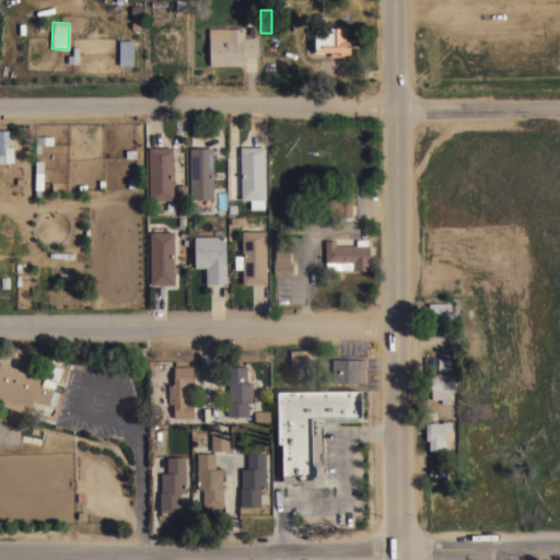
[(347,41),(349,39),(350,56),(329,56),(329,51),(323,51),(324,53),(314,54),(313,27),(347,26),(347,41)]
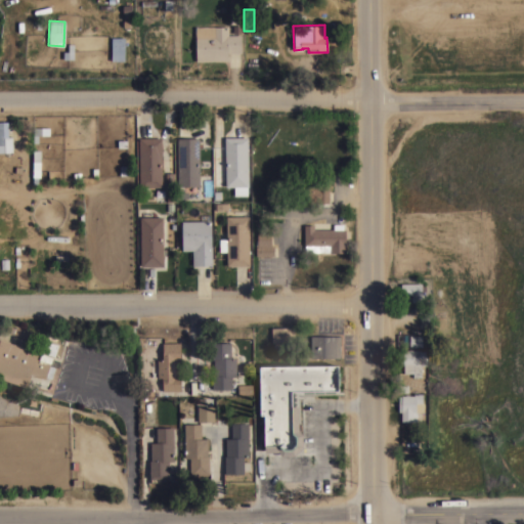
[(227,26),(228,35),(241,34),(242,52),(228,52),(228,59),(197,60),(195,27),(227,26)]
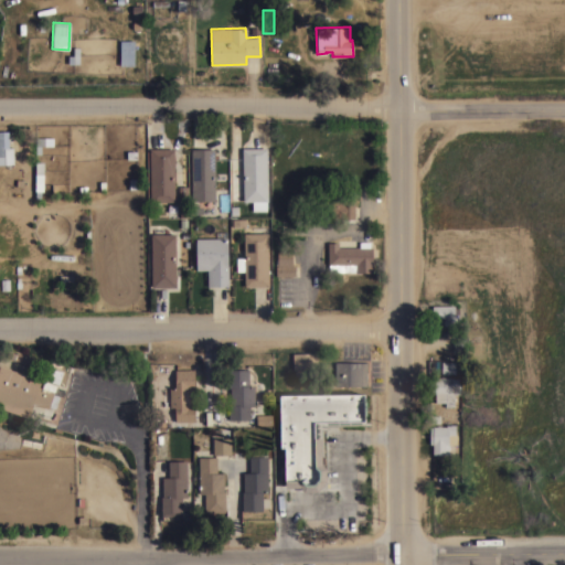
[(121,41),(132,41),(132,46),(138,46),(138,60),(132,60),(132,66),(121,66),(121,41)]
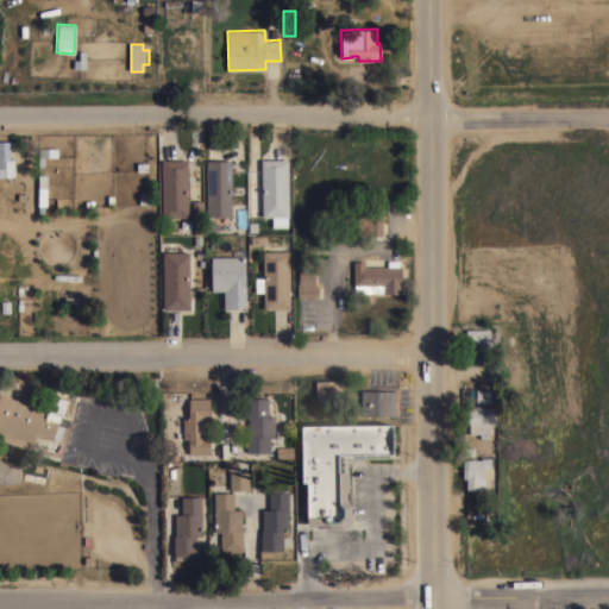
[(0,140),(4,140),(4,158),(14,158),(14,176),(0,176),(0,140)]
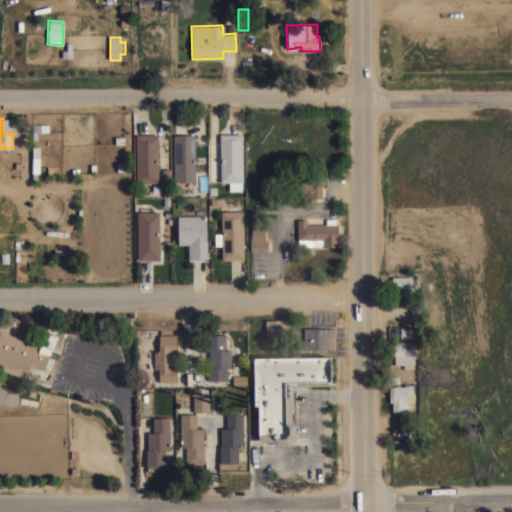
[(242,133),(242,182),(220,182),(219,134),(242,133)]
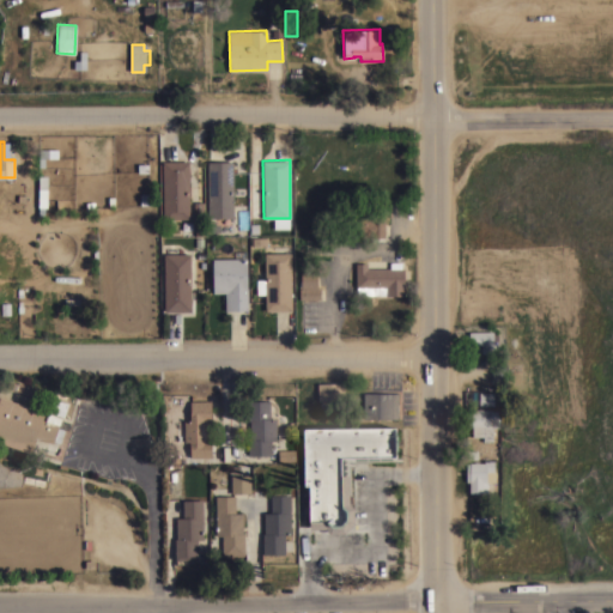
[(162,161),(188,161),(189,218),(163,218),(162,161)]
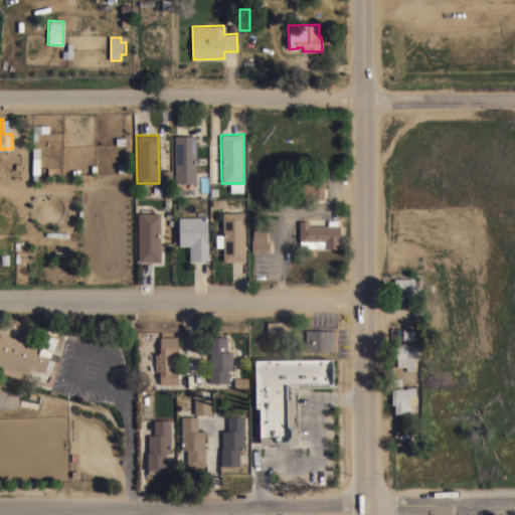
[(174,183),(174,136),(195,135),(196,183),(174,183)]
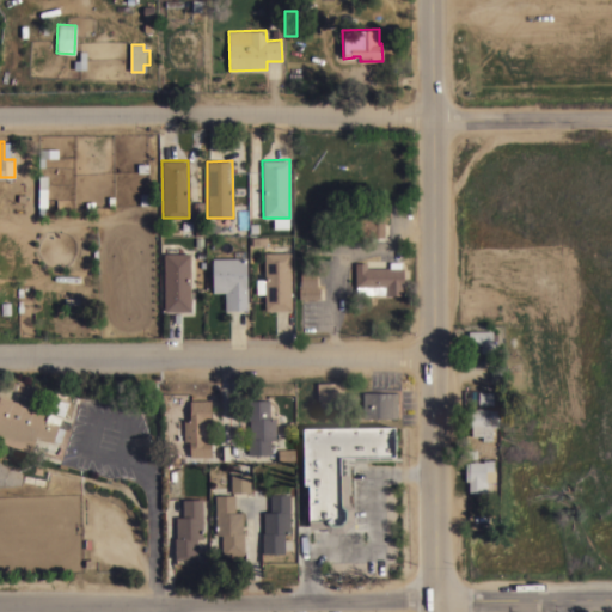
[(44,207),(44,215),(38,215),(38,207),(37,207),(38,175),(48,175),(47,207),(44,207)]
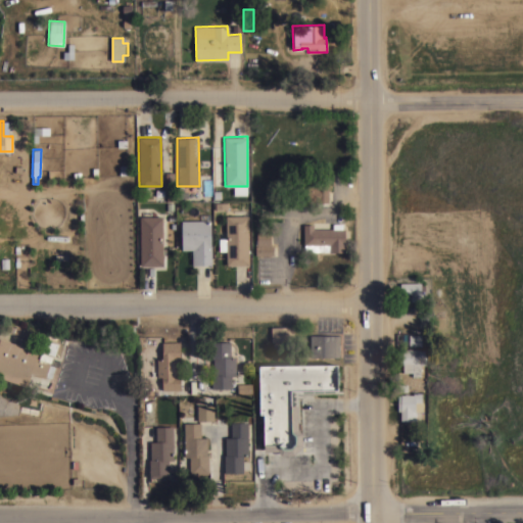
[(223,159),(223,185),(215,185),(214,159),(223,159)]
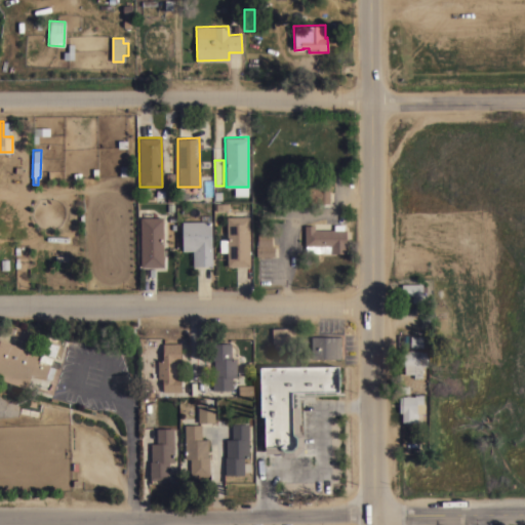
[(308,186),(329,186),(329,203),(308,203),(308,186)]
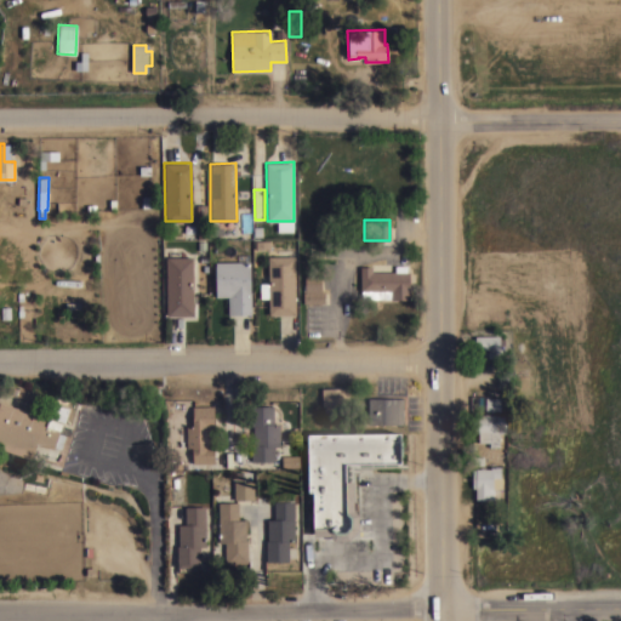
[(295,297),(298,297),(298,308),(295,308),(295,314),(268,314),(268,297),(260,298),(260,283),(268,283),(268,256),(295,255),(295,297)]
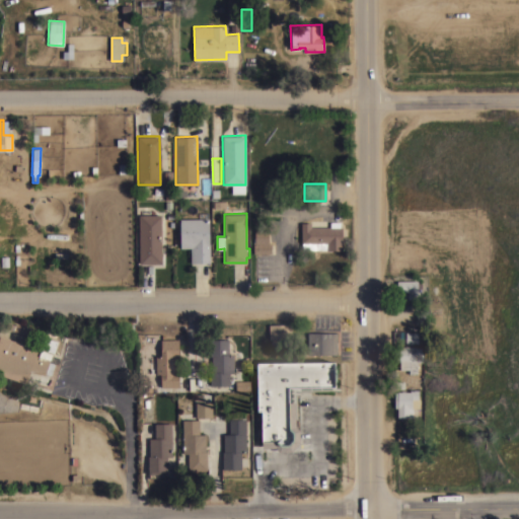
[(161,263),(139,264),(138,214),(161,214),(161,263)]
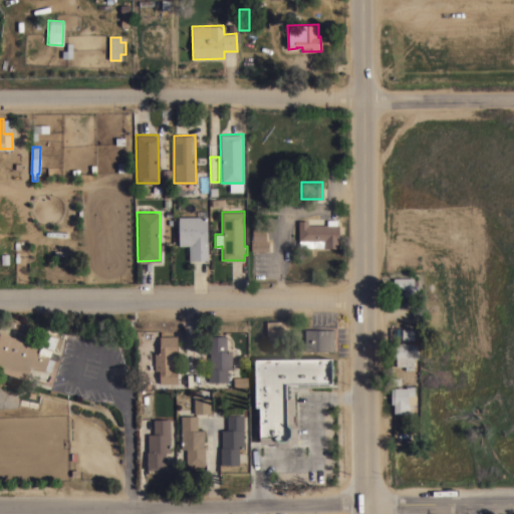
[(207,216),(207,241),(208,241),(208,259),(189,260),(189,245),(178,245),(178,216),(207,216)]
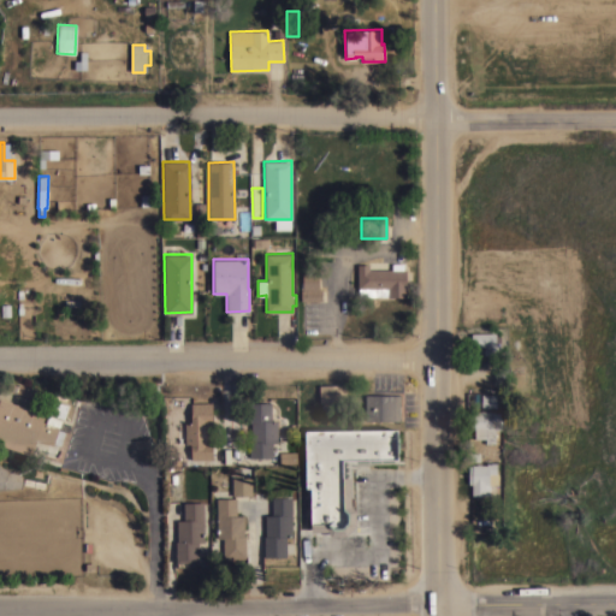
[(391,268),(391,262),(403,262),(403,270),(407,270),(406,296),(356,296),(357,264),(368,264),(368,268),(391,268)]
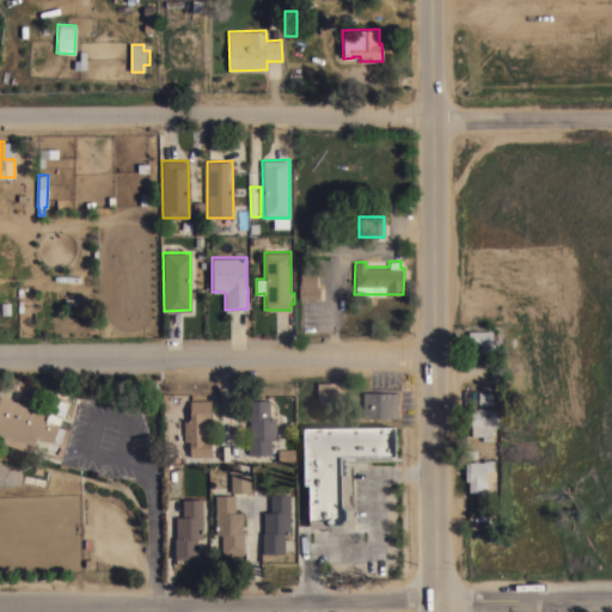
[(317,270),(317,287),(319,286),(319,298),(299,298),(299,287),(300,287),(300,270),(317,270)]
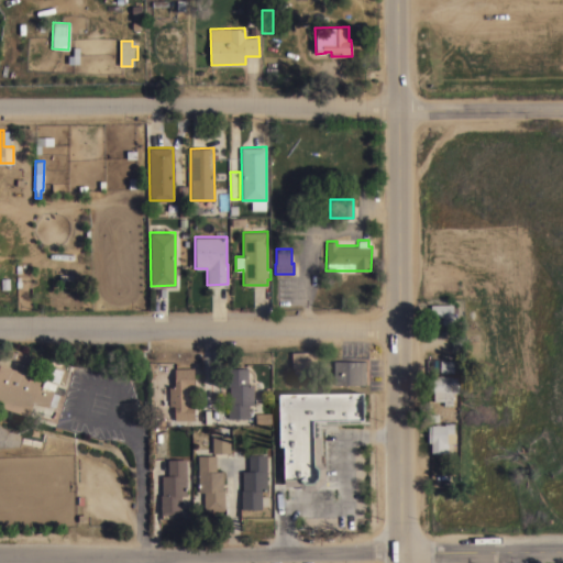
[(452,304),(453,316),(454,316),(454,324),(441,324),(441,317),(430,317),(430,304),(452,304)]
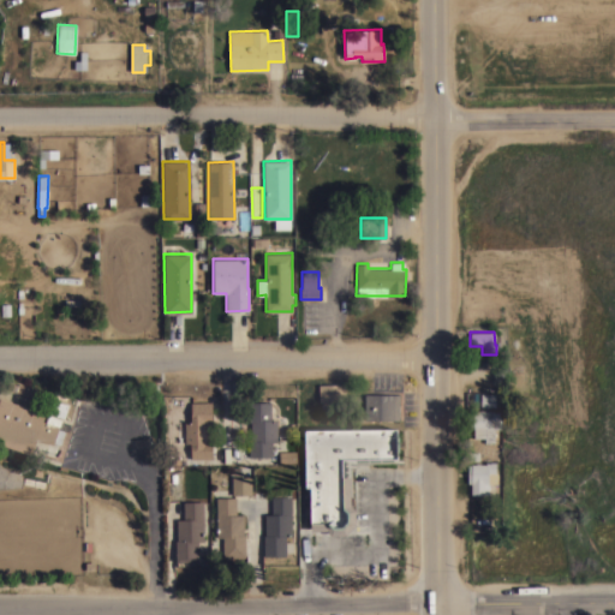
[(7,388),(9,382),(18,386),(18,383),(28,387),(29,386),(36,388),(36,389),(49,394),(47,402),(7,388)]
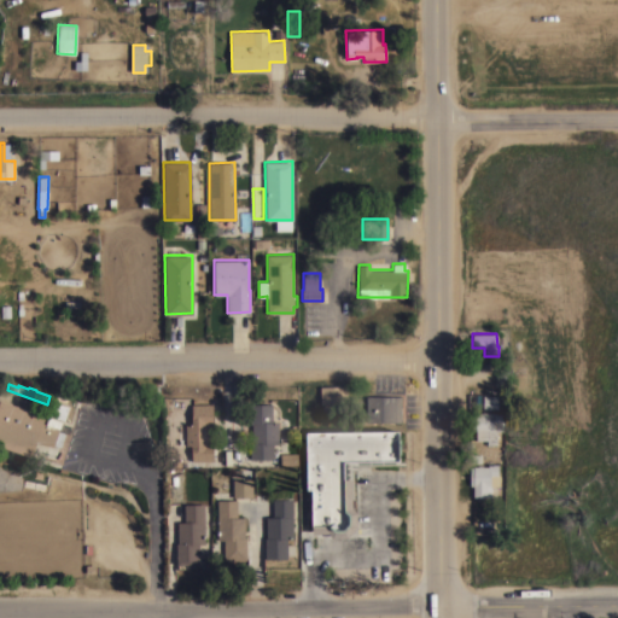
[(347,385),(347,403),(319,403),(319,385),(347,385)]
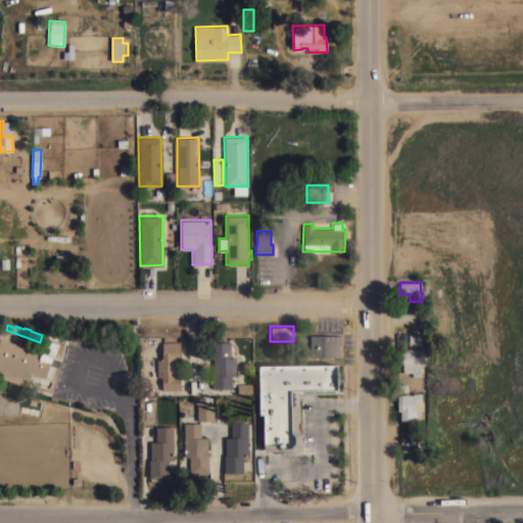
[(339,357),(310,357),(310,334),(339,334),(339,357)]
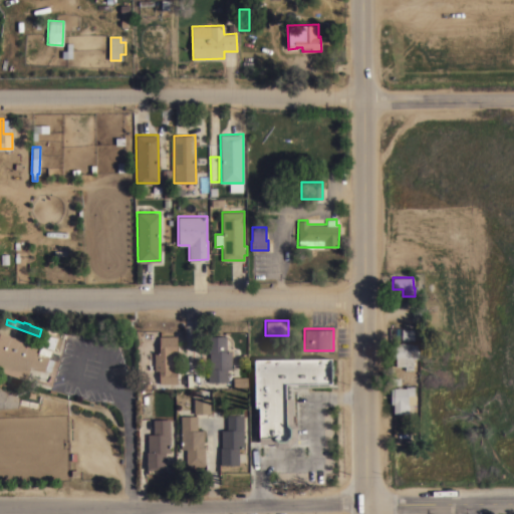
[(414,328),(414,339),(402,339),(402,338),(390,338),(390,331),(402,331),(402,328),(414,328)]
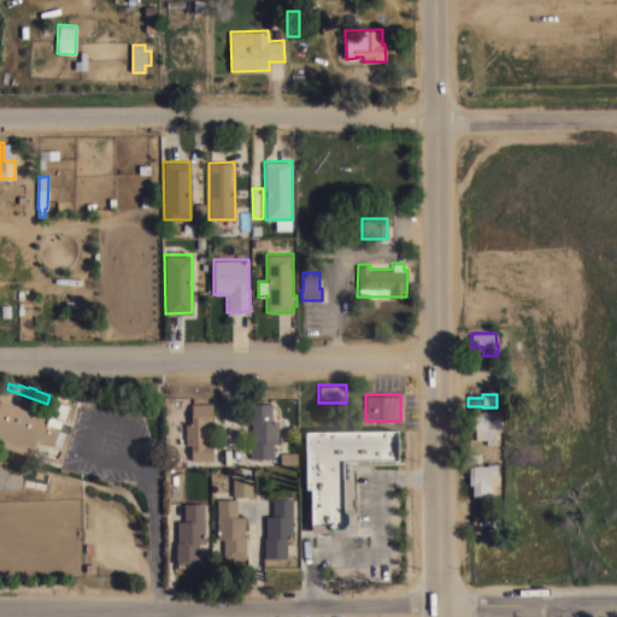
[(0,399),(45,413),(42,422),(46,423),(48,416),(62,419),(58,430),(65,433),(60,445),(54,444),(53,446),(36,440),(31,456),(0,445),(0,399)]
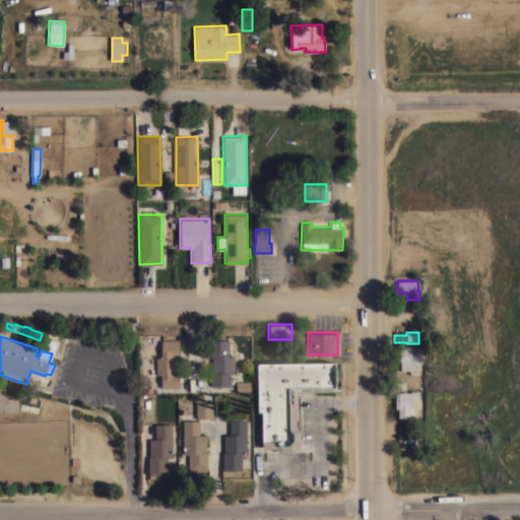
[(58,342),(54,353),(40,348),(43,337),(58,342)]
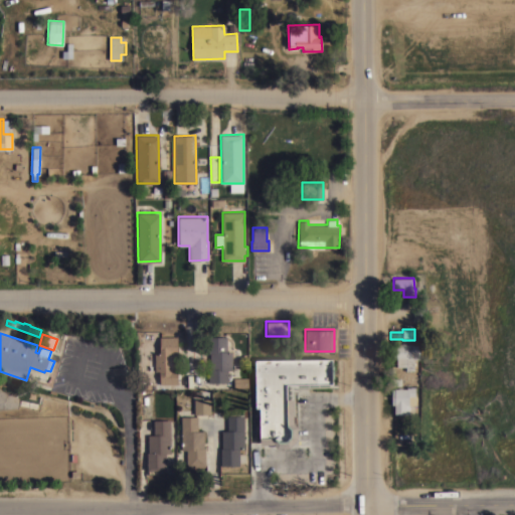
[(141,377),(148,377),(148,354),(160,353),(160,336),(177,336),(177,355),(174,355),(174,368),(177,368),(178,383),(159,383),(159,389),(142,389),(141,377)]
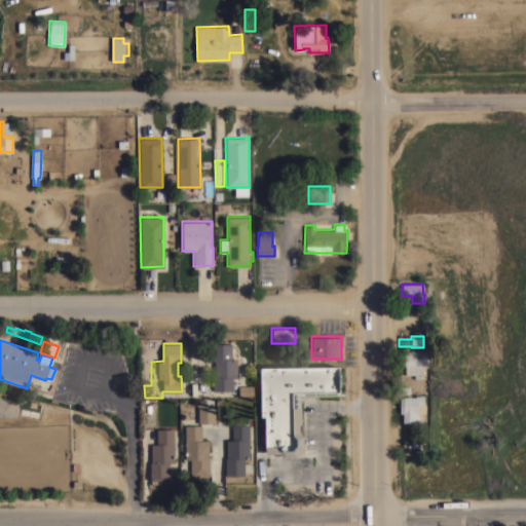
[(236,378),(232,378),(232,390),(213,390),(213,376),(214,376),(214,360),(212,361),(212,343),(231,343),(231,359),(236,359),(236,378)]
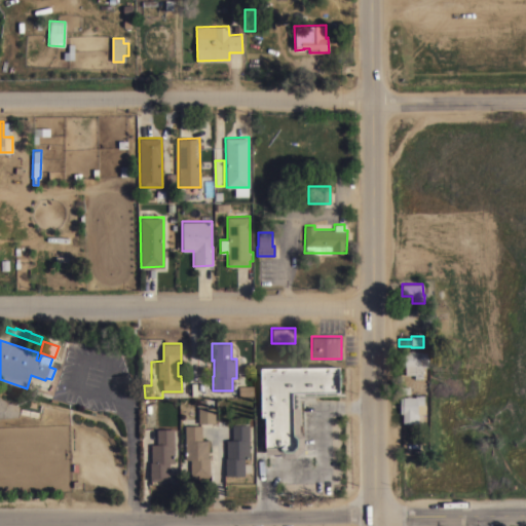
[(422,351),(427,351),(427,359),(428,359),(428,367),(422,367),(422,378),(414,378),(414,374),(405,374),(405,365),(402,365),(402,350),(422,350),(422,351)]
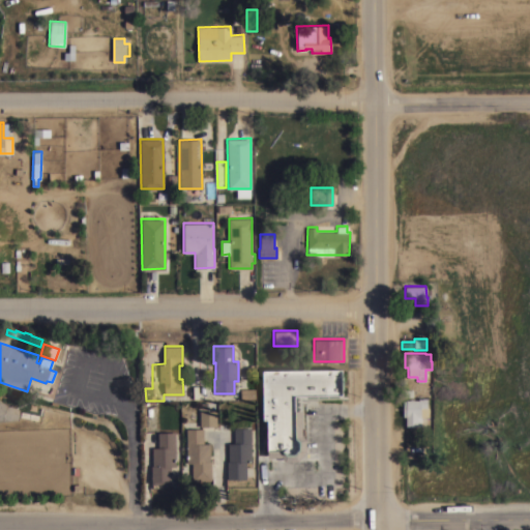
[(342,370),(343,395),(295,396),(296,411),(302,411),(302,436),(305,440),(306,452),(297,462),(285,462),(281,458),(267,458),(267,419),(263,419),(262,371),(342,370)]
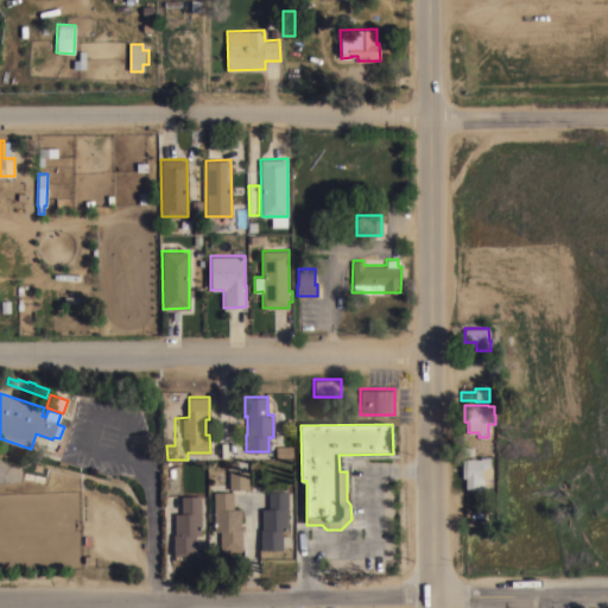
[(489,456),(489,467),(491,467),(491,477),(483,477),(483,488),(461,488),(461,458),(469,458),(469,457),(474,457),(474,458),(480,458),(480,456),(489,456)]
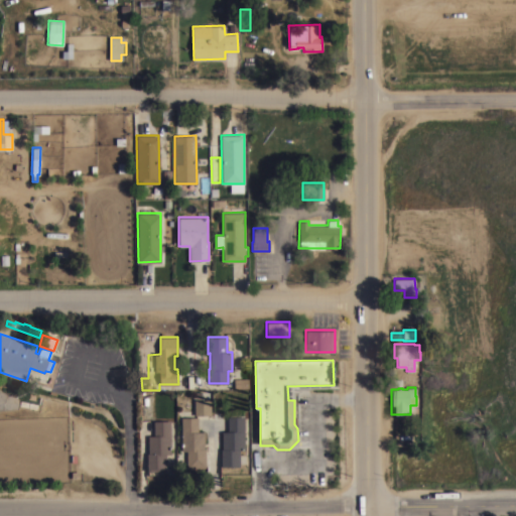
[(211,399),(211,414),(195,415),(195,399),(211,399)]
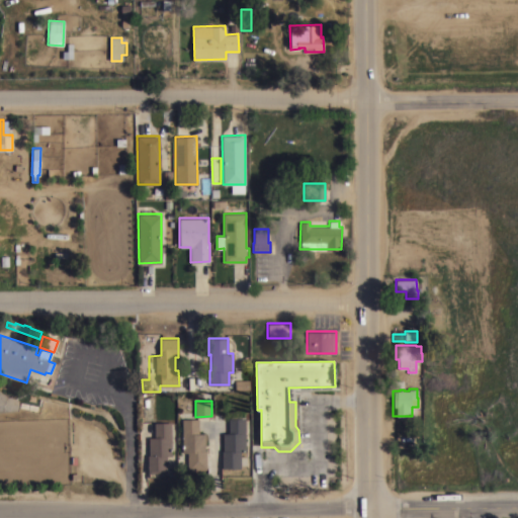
[(171,455),(166,455),(167,472),(148,472),(148,454),(149,454),(149,437),(154,437),(154,422),(155,422),(155,417),(162,417),(162,422),(171,422),(171,455)]
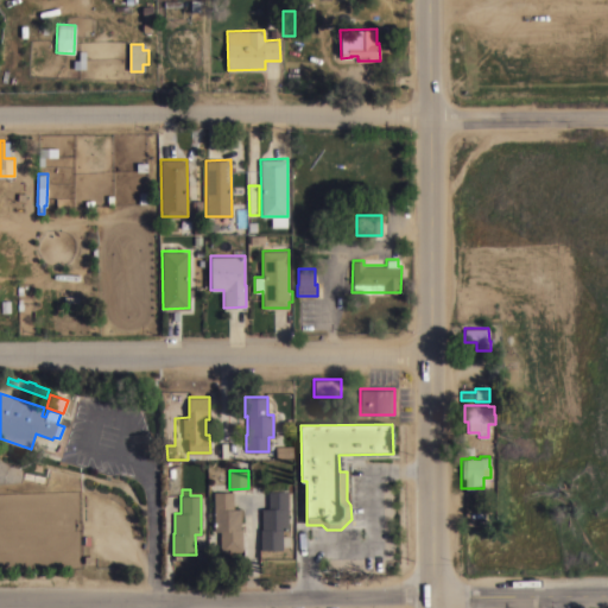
[(289,530),(283,530),(283,549),(260,550),(260,529),(261,529),(261,507),(268,507),(267,491),(287,489),(289,530)]
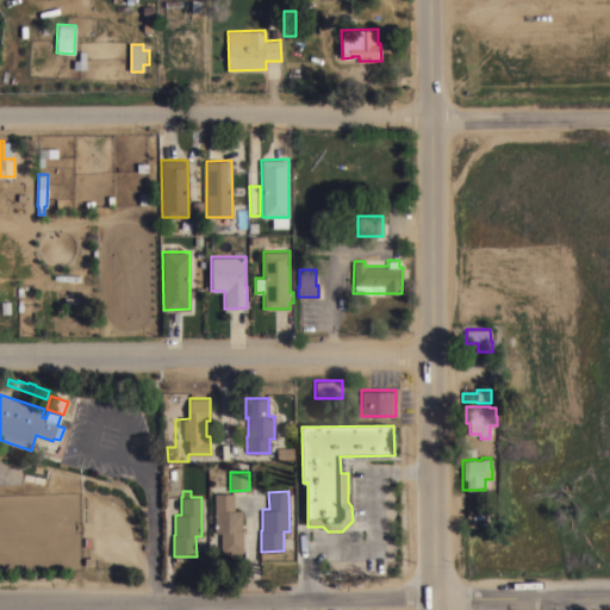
[(234,492),(234,510),(241,510),(242,530),(243,530),(243,552),(221,553),(221,533),(215,533),(215,493),(234,492)]
